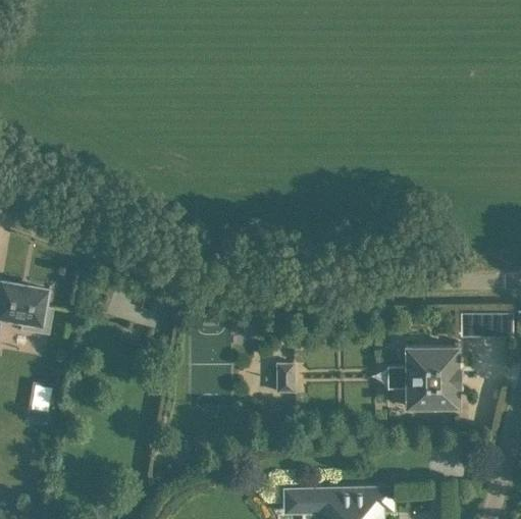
[(3,282),(0,298),(0,316),(23,320),(21,329),(50,334),(55,308),(45,306),(48,291),(3,282)]
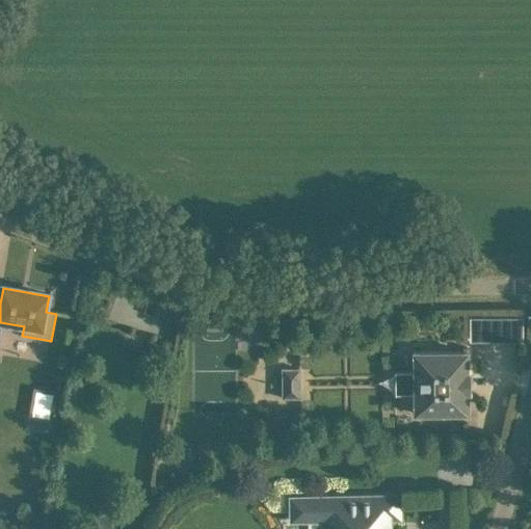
[(415,412),(415,416),(469,415),(469,394),(471,394),(470,374),(468,374),(468,353),(454,353),(454,341),(427,341),(427,353),(415,353),(415,359),(395,359),(395,412),(415,412)]
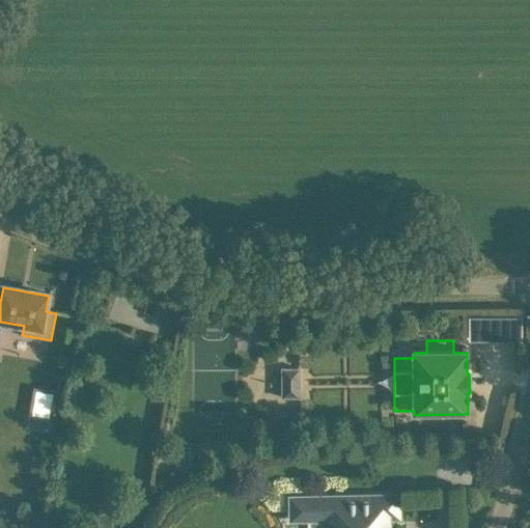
[(257,396),(280,396),(280,400),(300,400),(300,369),(280,369),(280,373),(257,373),(257,396)]
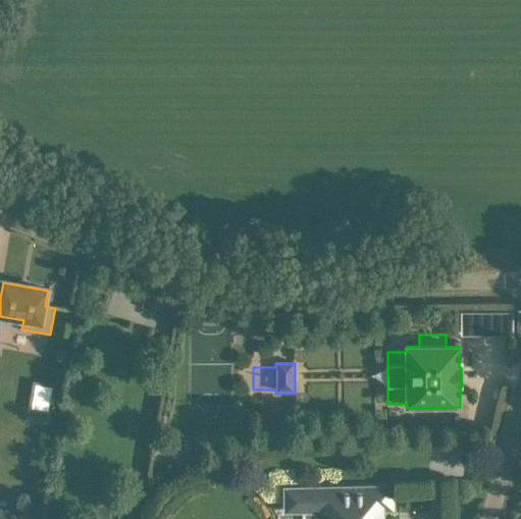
[(55,391),(34,387),(30,420),(51,423),(55,391)]
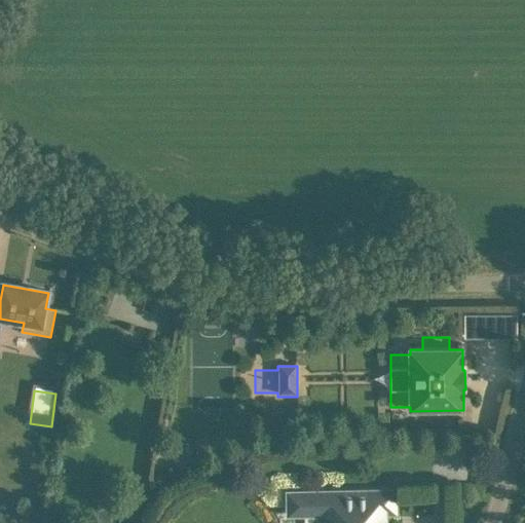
[(397,491),(301,493),(288,494),(289,517),(314,517),(314,522),(386,522),(386,515),(398,515),(397,491)]
